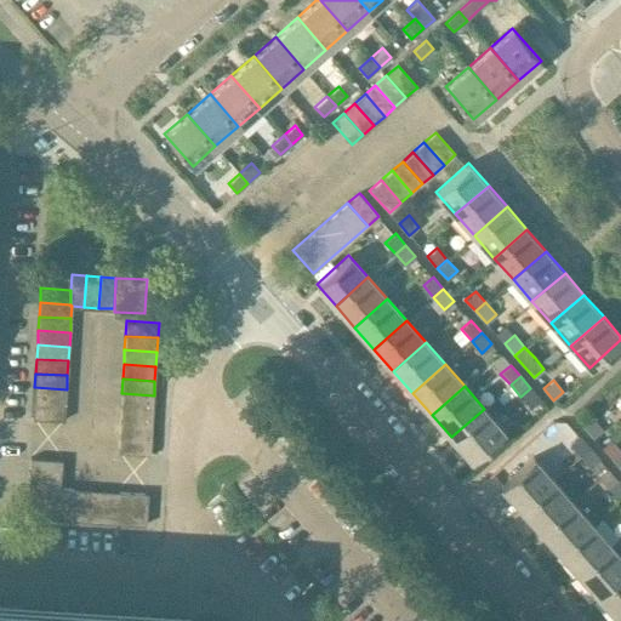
[(66,404),(67,389),(34,387),(34,402),(66,404)]
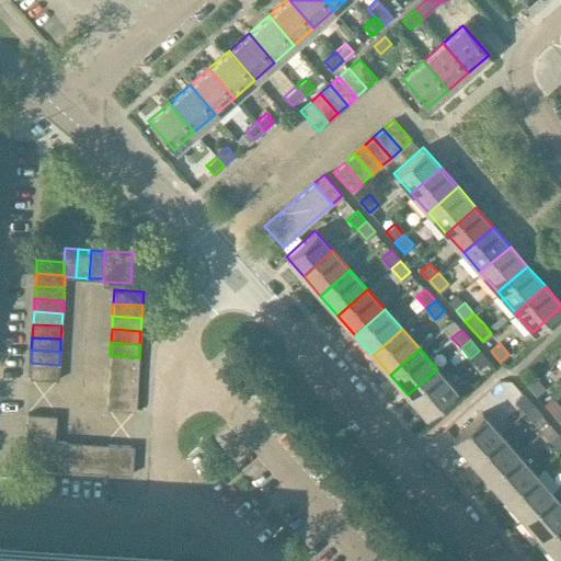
[(138,370),(139,357),(110,355),(109,368),(138,370)]
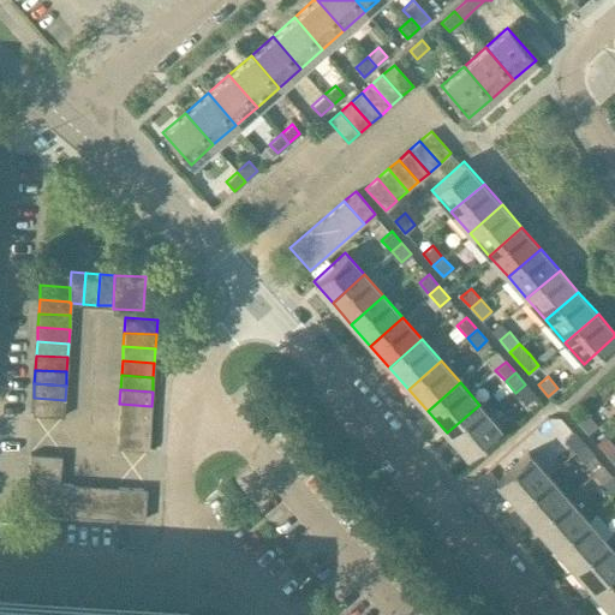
[(64,415),(65,400),(34,398),(33,413),(64,415)]
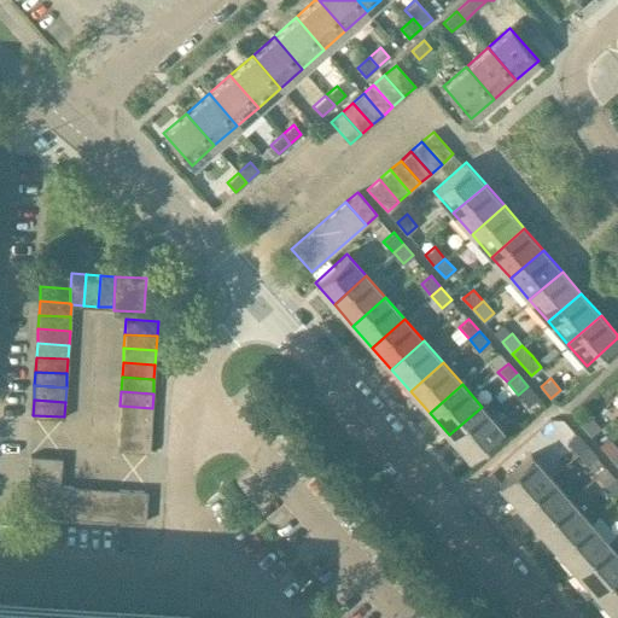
[(151,421),(152,408),(120,406),(120,419),(151,421)]
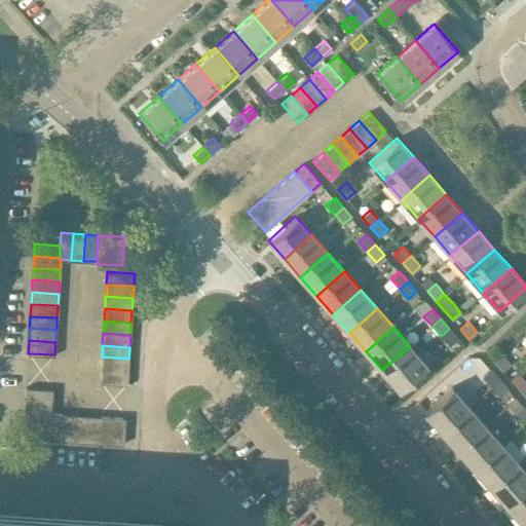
[(400,389),(426,365),(410,346),(382,370),(400,389)]
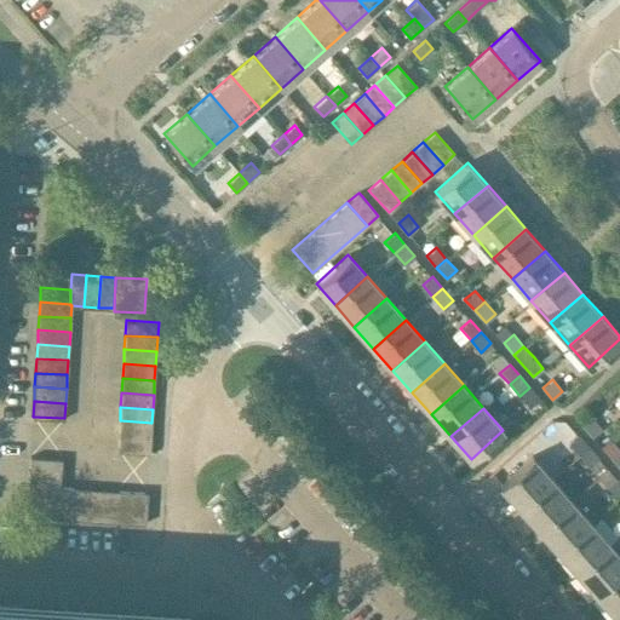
[(602,429),(591,417),(581,425),(592,437),(602,429)]
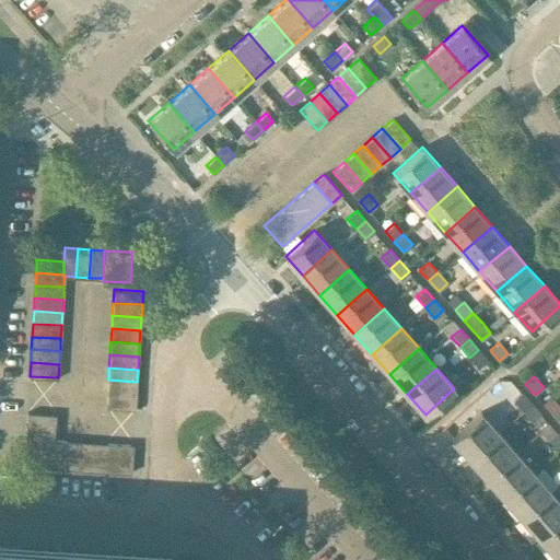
[(137,395),(137,382),(108,380),(107,393),(137,395)]
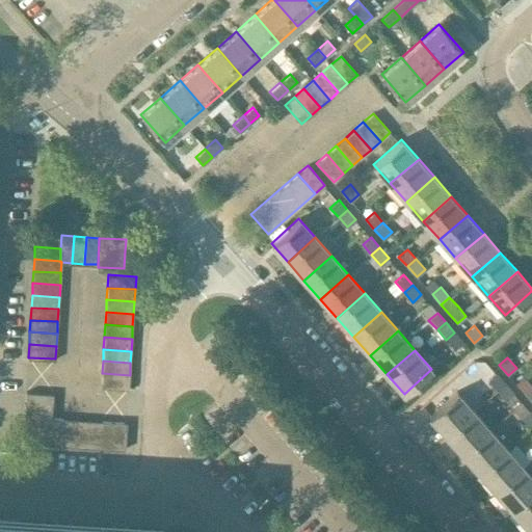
[(129,389),(130,375),(102,373),(101,387),(129,389)]
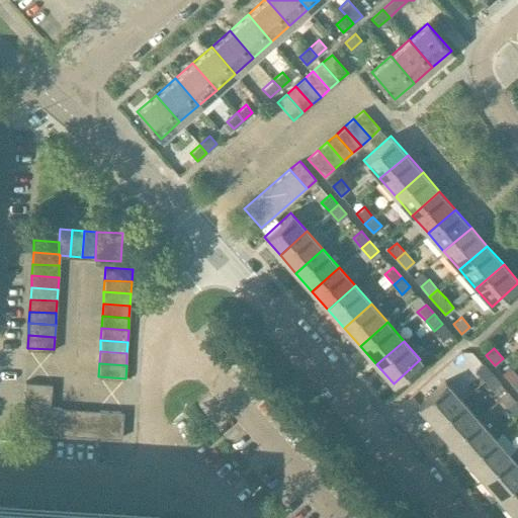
[(492,373),(483,363),(475,370),(484,380),(492,373)]
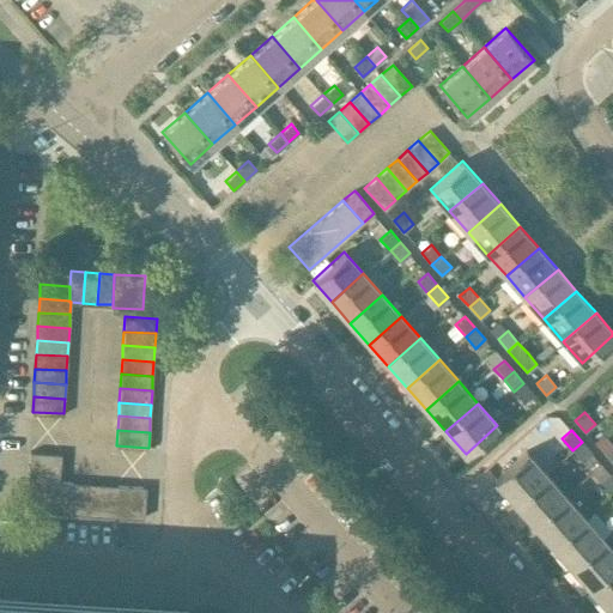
[(592,453),(582,442),(572,450),(582,462),(592,453)]
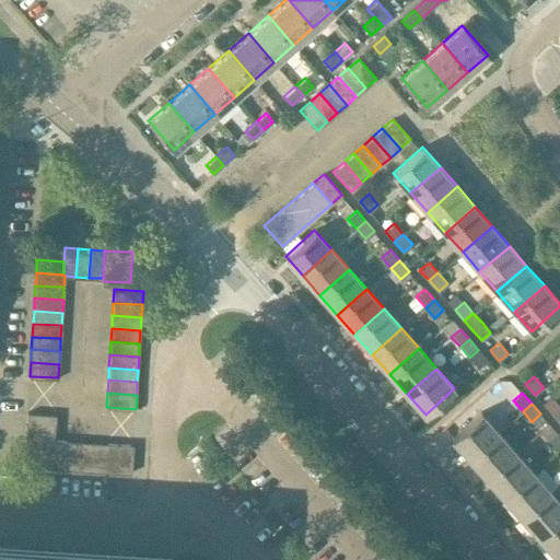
[(55,428),(56,413),(27,411),(26,426),(55,428)]
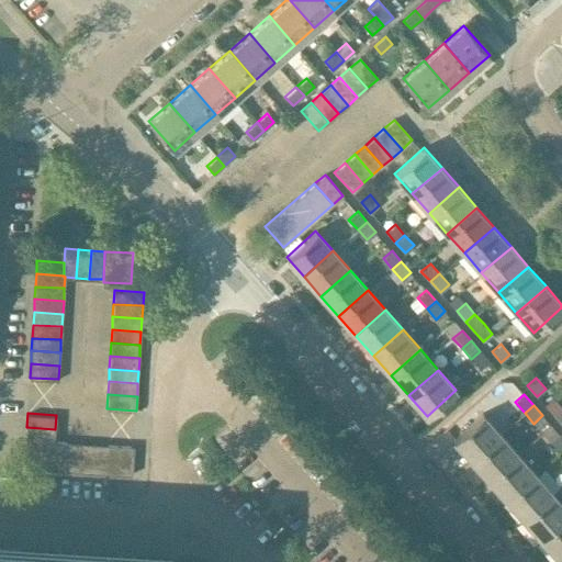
[(471,460),(501,434),(483,413),(453,439),(471,460)]
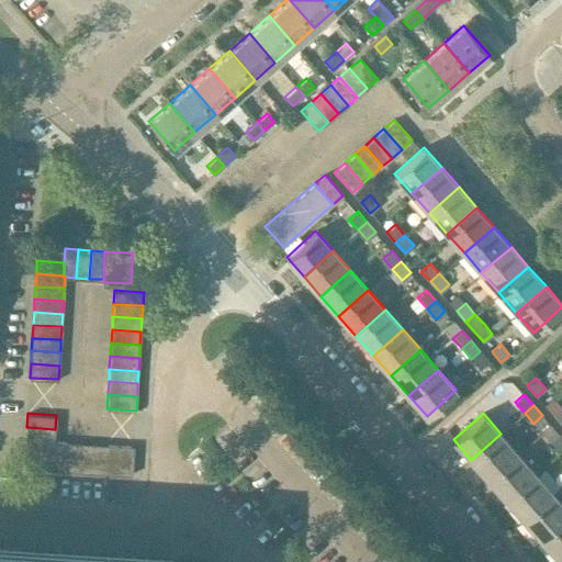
[(54,440),(55,429),(26,427),(25,440),(54,442),(54,440)]
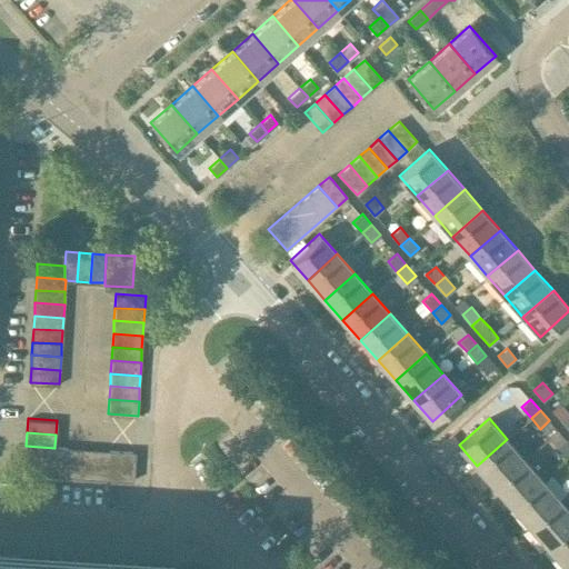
[(495,486),(525,459),(507,439),(477,466),(495,486)]
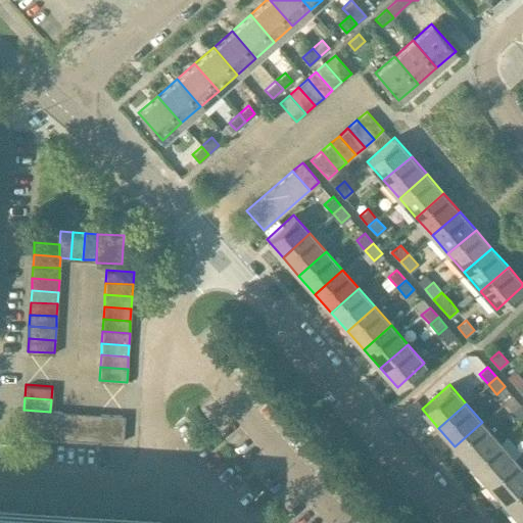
[(522,418),(522,407),(520,403),(511,411),(520,421),(522,418)]
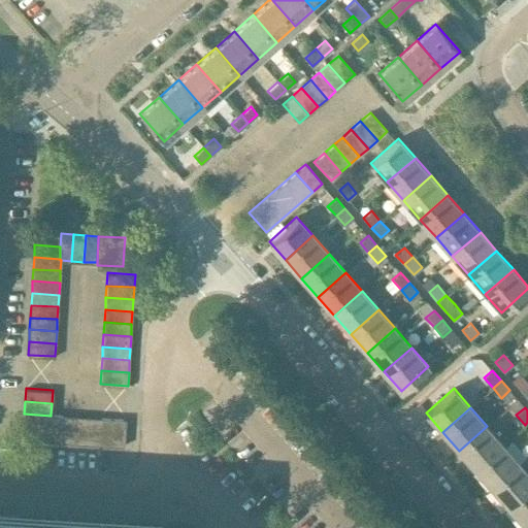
[(51,427),(51,416),(24,414),(23,425),(51,427)]
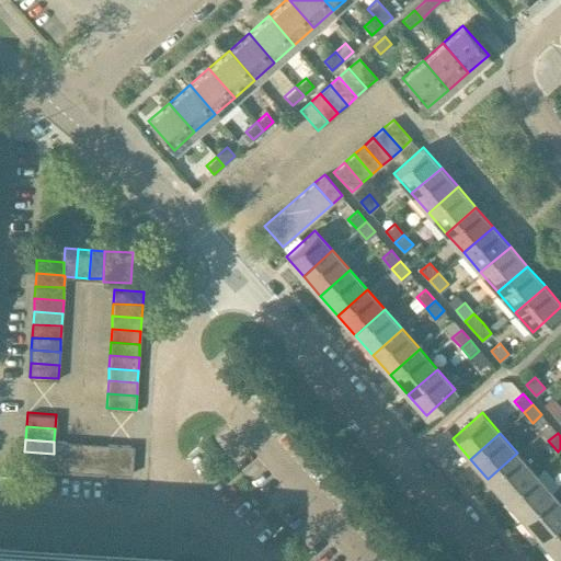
[(66,469),(68,441),(54,439),(54,442),(54,454),(53,468),(66,469)]
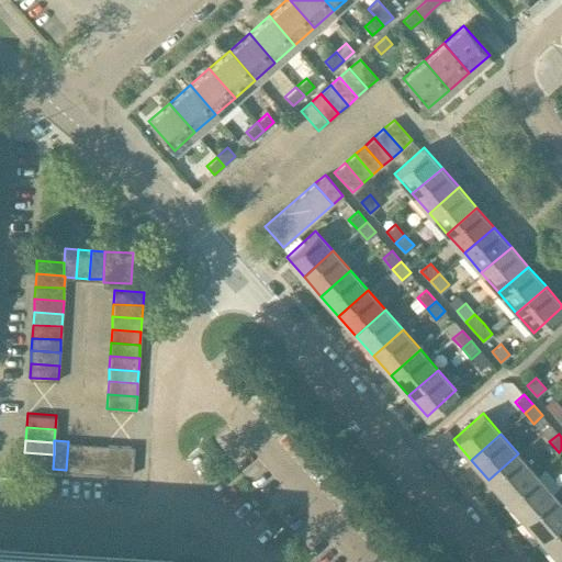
[(79,471),(81,442),(68,441),(66,470),(79,471)]
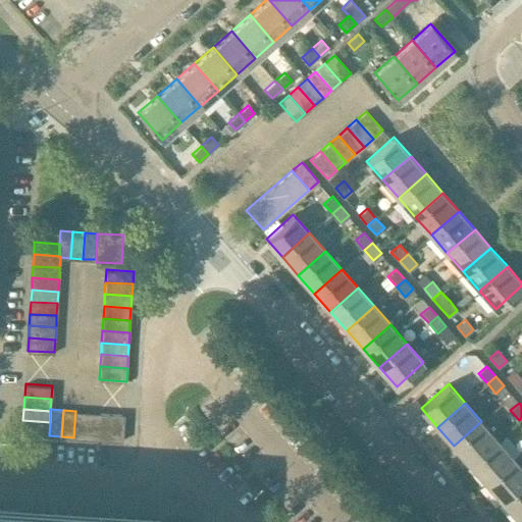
[(86,438),(87,412),(75,411),(73,437),(86,438)]
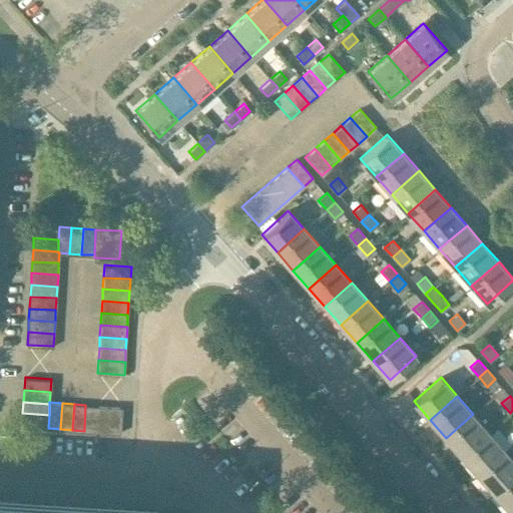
[(95,431),(97,405),(85,405),(84,431),(95,431)]
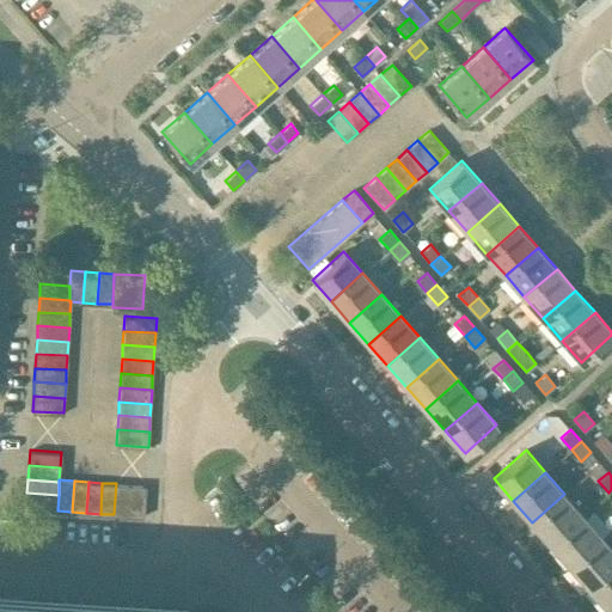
[(128,515),(130,484),(116,483),(114,514),(128,515)]
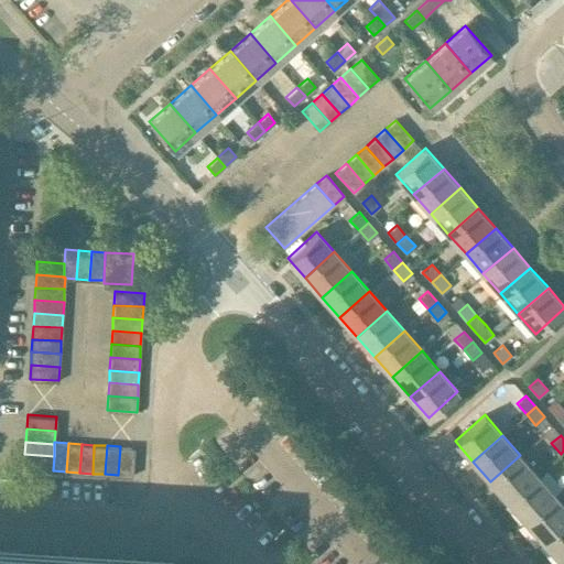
[(132,476),(134,447),(120,446),(118,475),(132,476)]
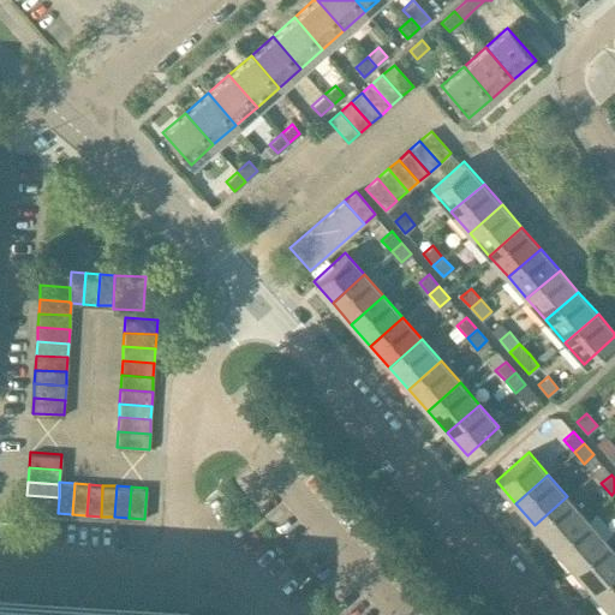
[(58,513),(59,497),(27,495),(25,512),(58,513)]
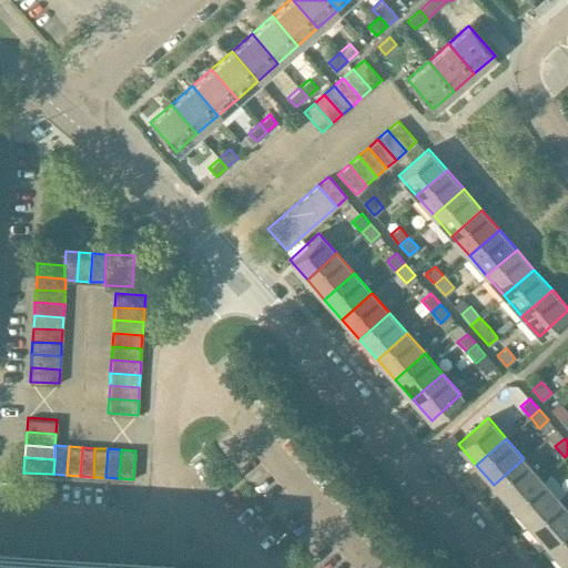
[(510,505),(541,478),(524,458),(494,485),(510,505)]
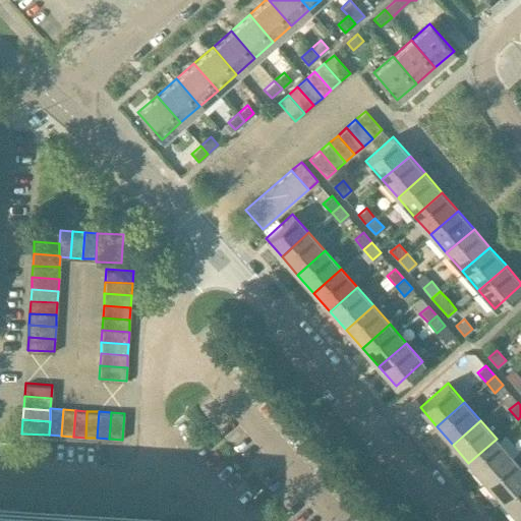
[(484,481),(513,457),(497,439),(468,463),(484,481)]
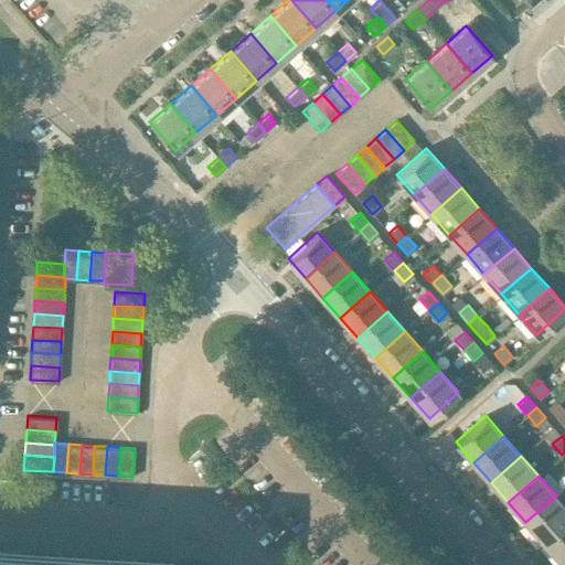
[(543,542),(564,522),(564,505),(556,496),(525,522),(543,542)]
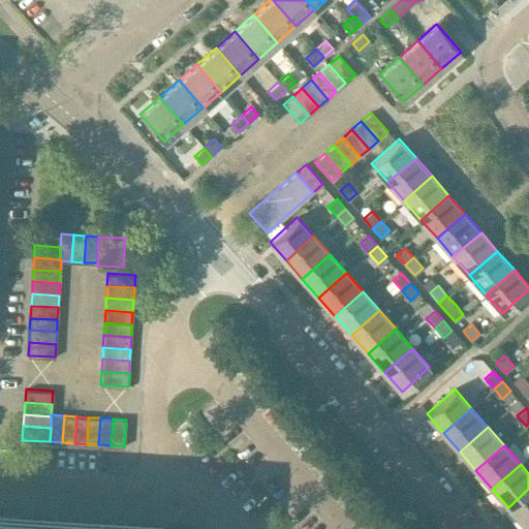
[(525,526),(528,522),(528,489),(508,507),(525,526)]
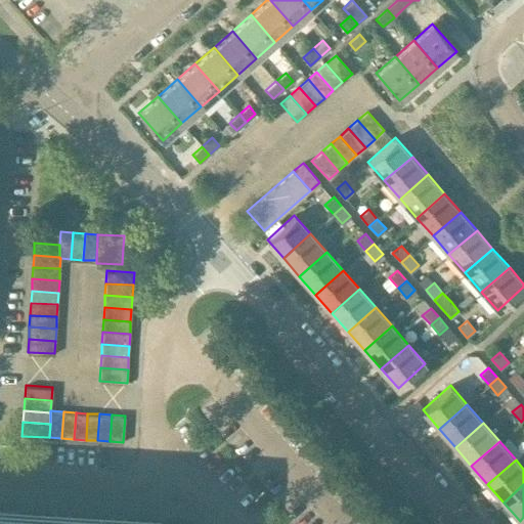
[(0,523),(160,523),(160,520),(0,510),(0,523)]
